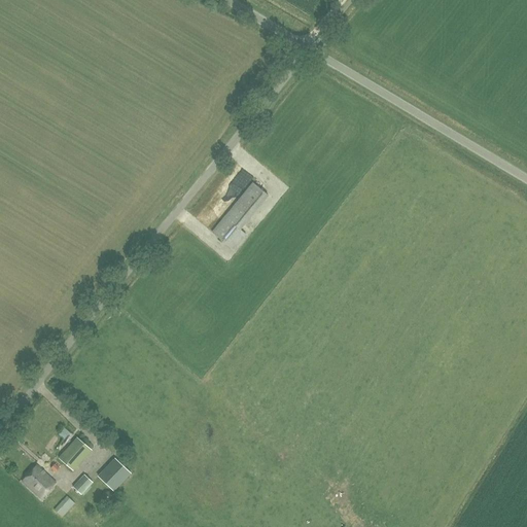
[(215,196),(229,208),(247,187),(234,176),(215,196)]
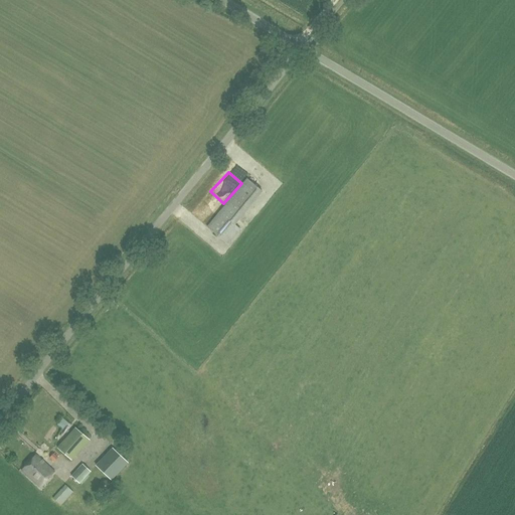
[(228,244),(240,229),(235,225),(263,192),(247,179),(207,227),(228,244)]
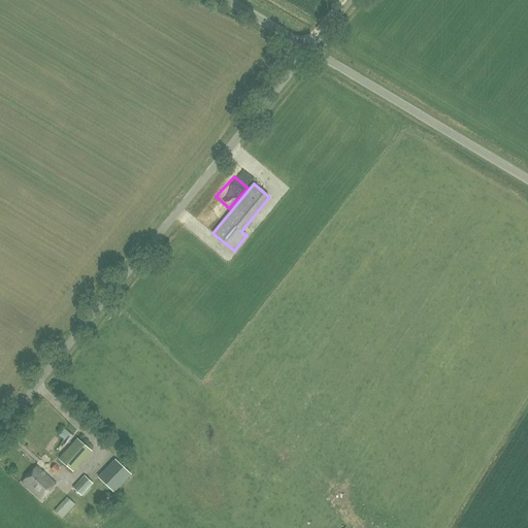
[(204,212),(212,224),(225,215),(216,203),(204,212)]
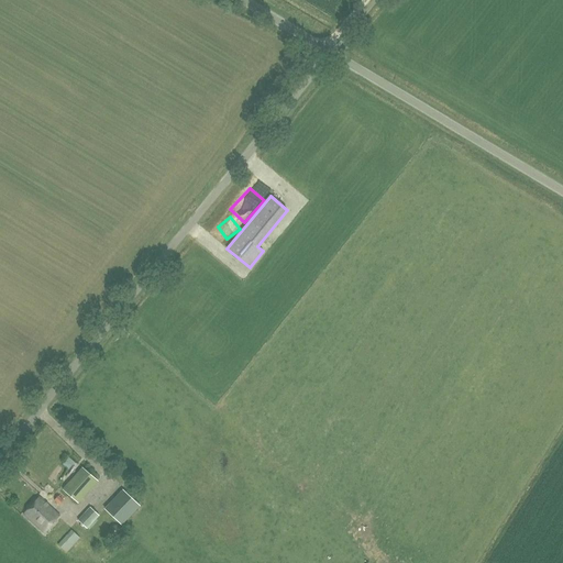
[(62,470),(67,473),(79,456),(74,453),(62,470)]
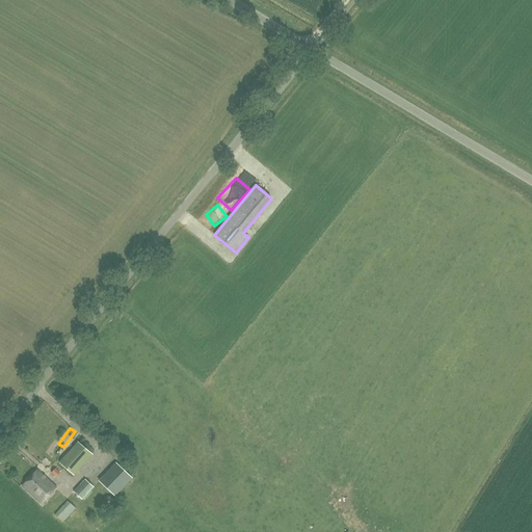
[(74,475),(91,456),(78,442),(71,450),(63,457),(65,459),(61,463),(74,475)]
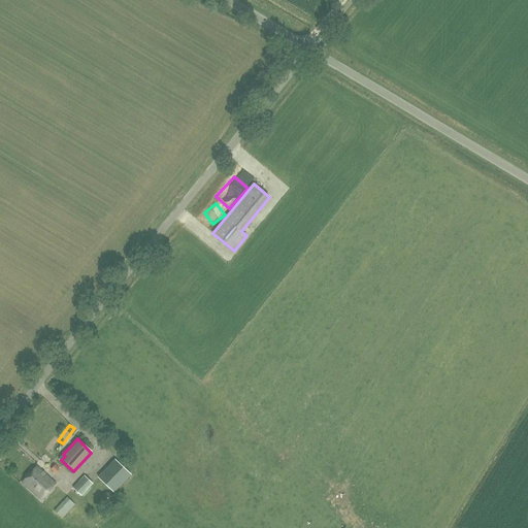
[(114,492),(131,474),(116,459),(98,476),(114,492)]
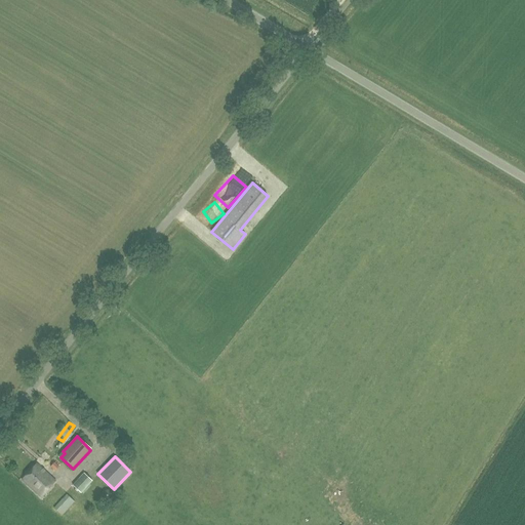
[(41,496),(55,480),(37,463),(23,480),(41,496)]
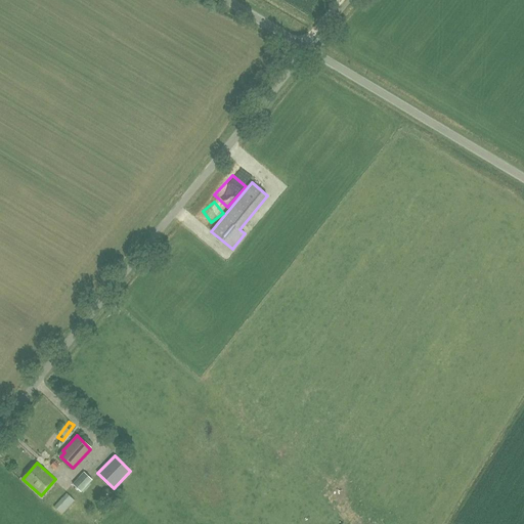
[(81,491),(92,479),(84,472),(73,484),(81,491)]
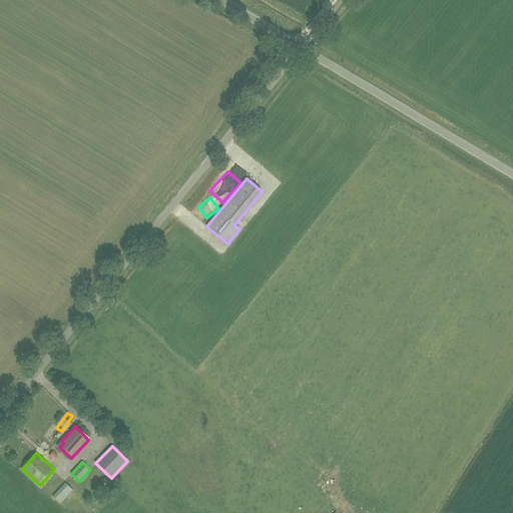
[(60,504),(72,490),(65,483),(52,496),(60,504)]
